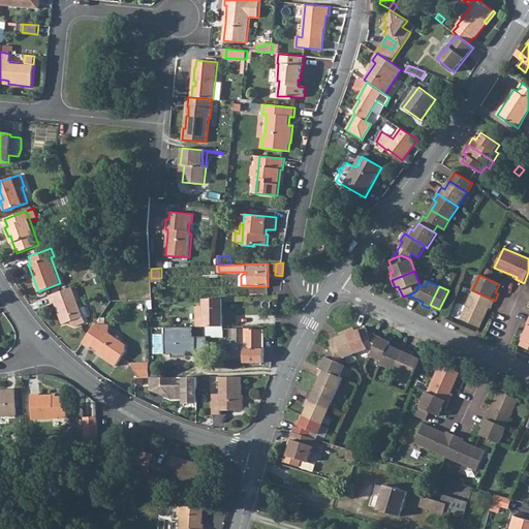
[(72,287),(49,296),(52,304),(55,303),(63,324),(70,321),(71,324),(75,327),(86,322),(72,287)]
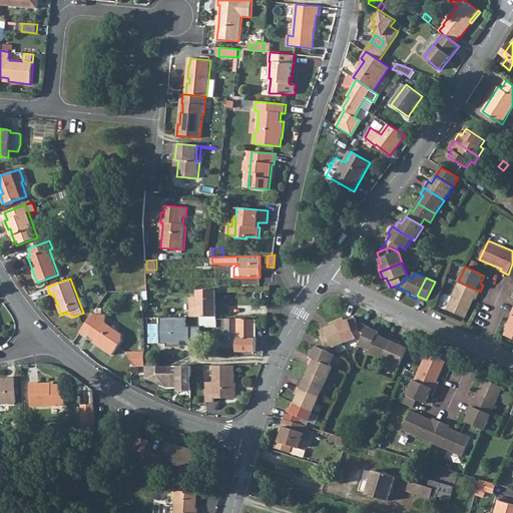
[(459,282),(447,310),(465,318),(474,300),(476,300),(480,292),(459,282)]
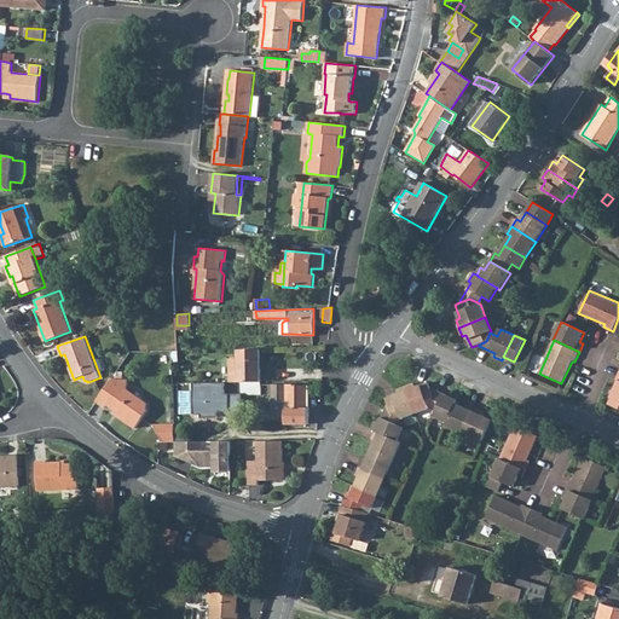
[(265,351),(239,350),(239,359),(230,359),(230,383),(242,383),(264,383),(265,383),(265,351)]
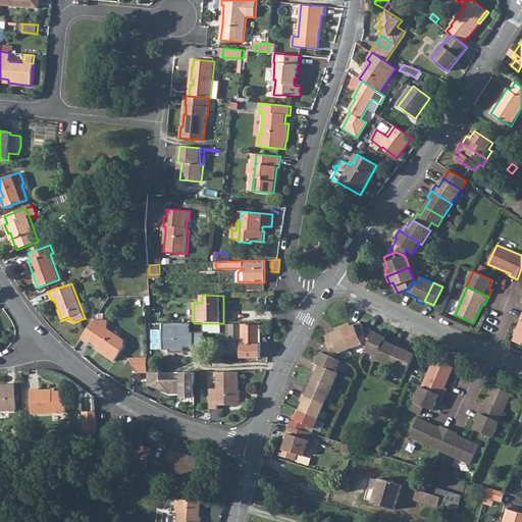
[(513,341),(521,345),(521,315),(520,320),(521,321),(513,341)]
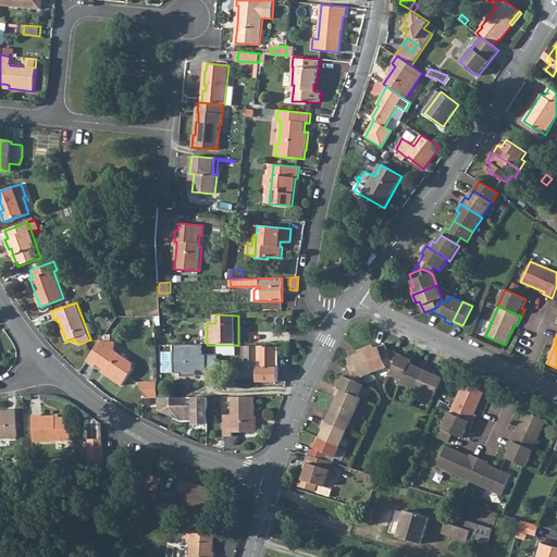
[(114,342),(110,342),(102,342),(100,342),(87,361),(95,367),(97,364),(104,369),(115,376),(113,380),(122,385),(133,370),(133,363),(114,351),(114,342)]
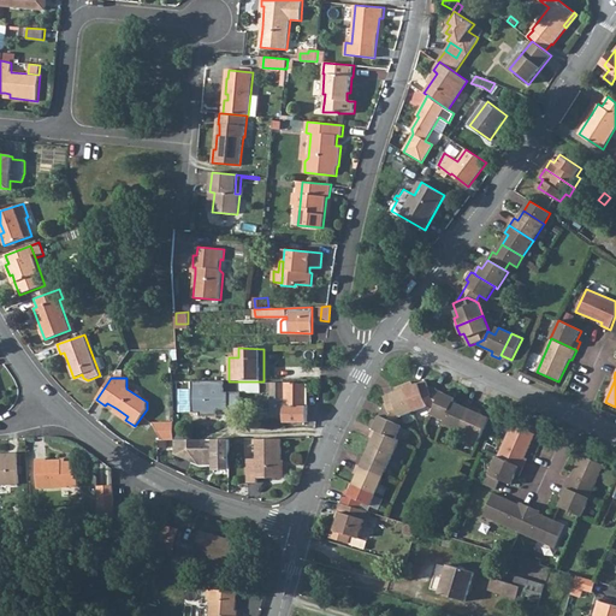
[(224,380),(193,381),(193,413),(200,413),(200,415),(217,415),(217,410),(229,410),(227,415),(241,415),(241,392),(224,392),(224,380)]
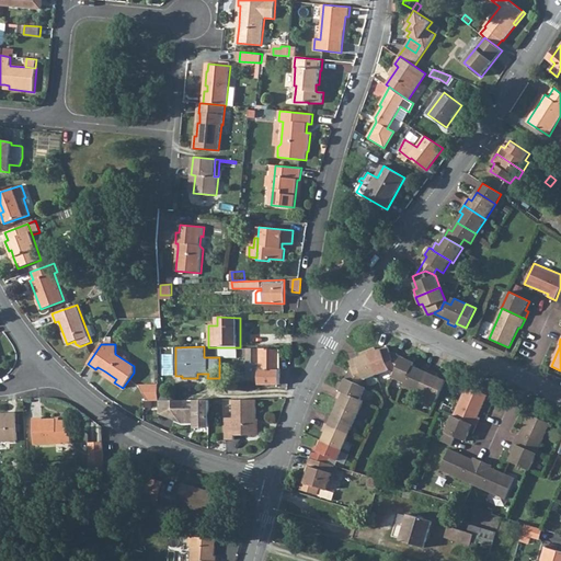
[(389,368),(390,368),(393,361),(391,353),(388,346),(377,351),(376,347),(368,351),(377,375),(389,369),(389,368)]
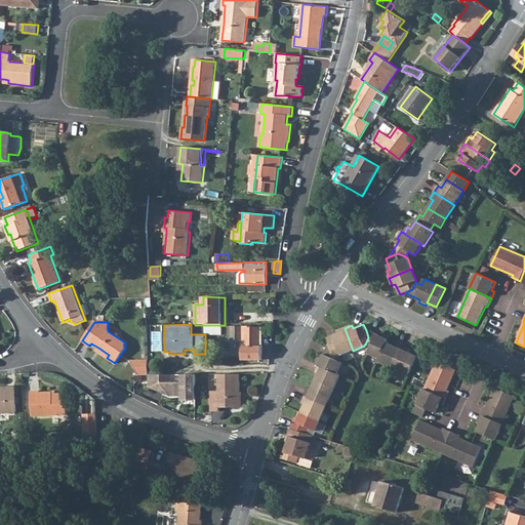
[(224,325),(205,325),(205,335),(214,335),(214,338),(218,338),(218,335),(224,335),(224,325)]
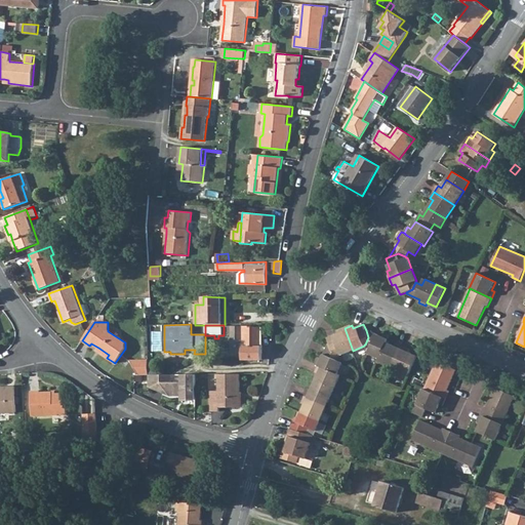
[(261,326),(228,326),(228,334),(231,334),(231,339),(242,339),(242,352),(242,360),(263,360),(261,326)]
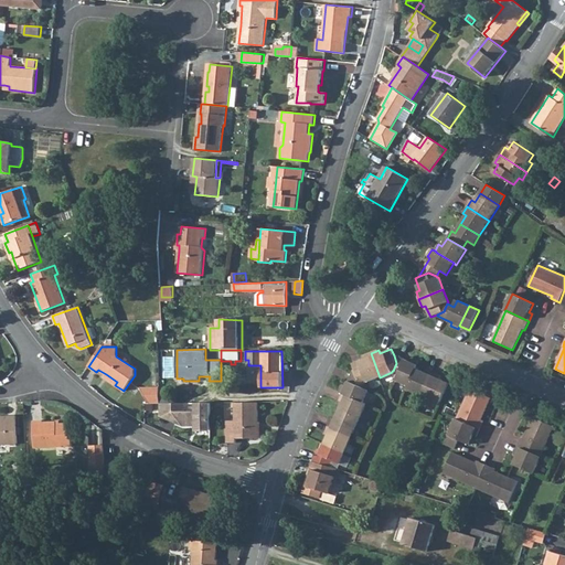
[(366,381),(368,382),(380,377),(371,353),(363,355),(364,359),(352,363),(354,370),(358,377),(365,381),(366,381)]
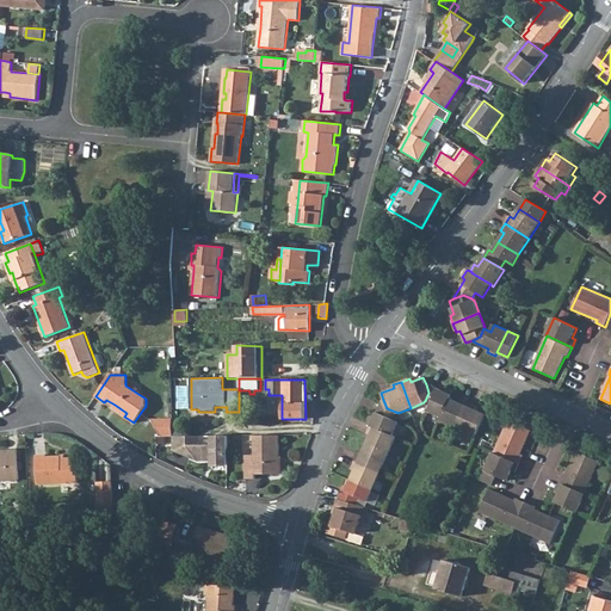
[(429,411),(442,417),(450,399),(454,390),(445,387),(444,392),(427,384),(426,384),(429,393),(425,401),(432,403),(429,411)]
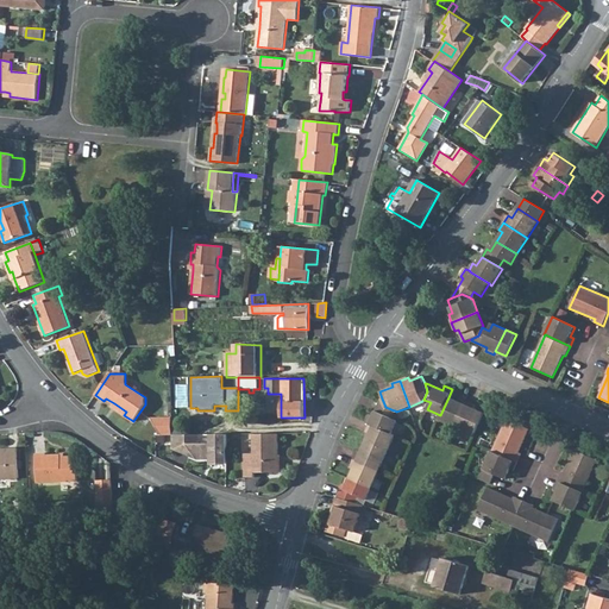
[(281,394),(268,394),(269,407),(271,408),(281,408),(281,394)]
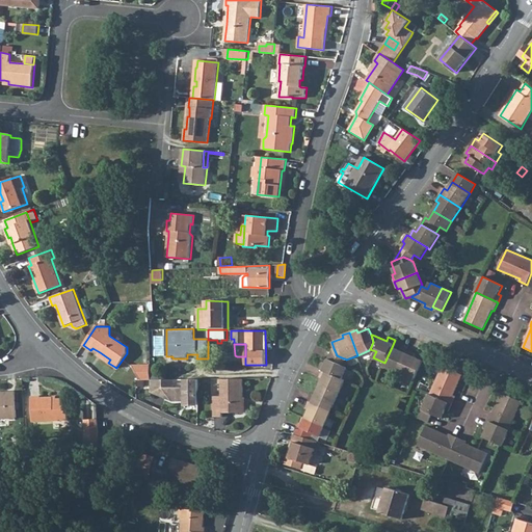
[(384,363),(383,366),(399,373),(408,350),(402,347),(400,350),(392,347),(384,363)]
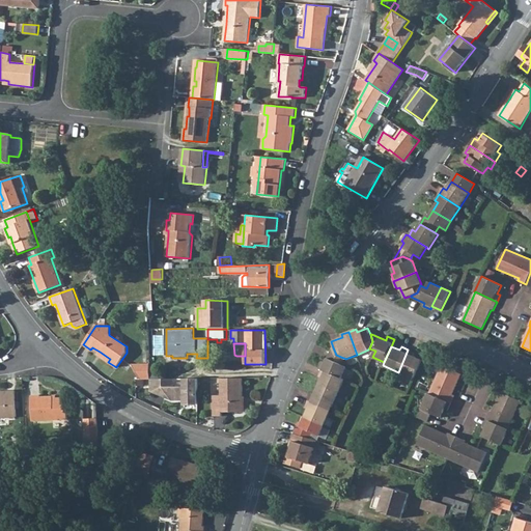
[(332,348),(326,363),(323,361),(319,368),(323,369),(341,379),(346,367),(340,364),(343,358),(336,355),(333,347),(332,348)]
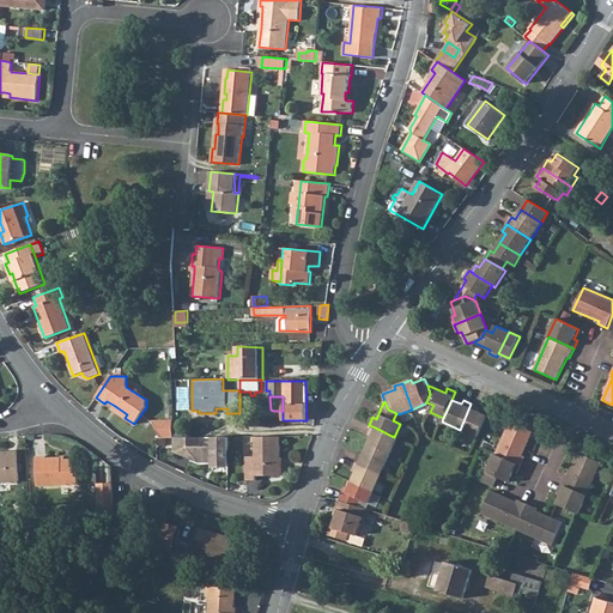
[(471,404),(460,430),(478,437),(487,416),(478,411),(479,407),(471,404)]
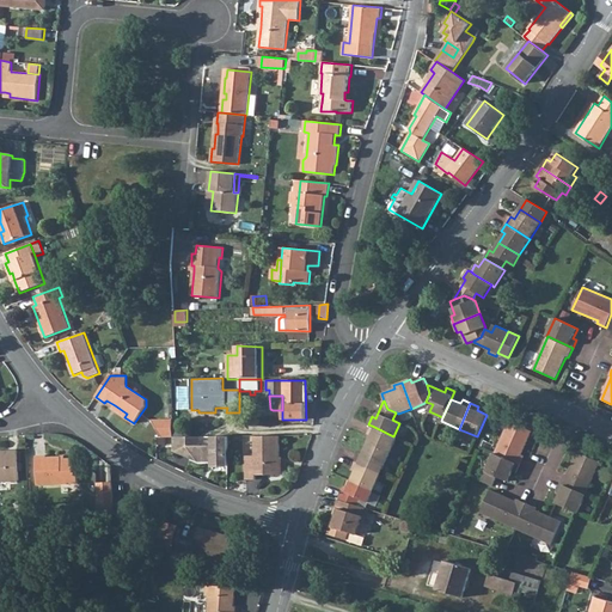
[(127,414),(115,405),(112,408),(124,417),(127,414)]
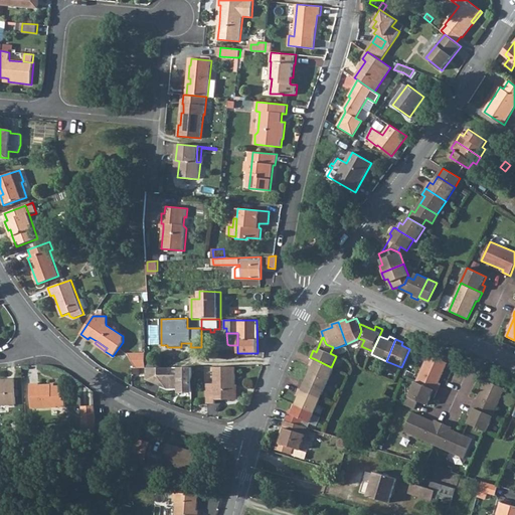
[(145,354),(128,354),(136,365),(146,364),(145,354)]
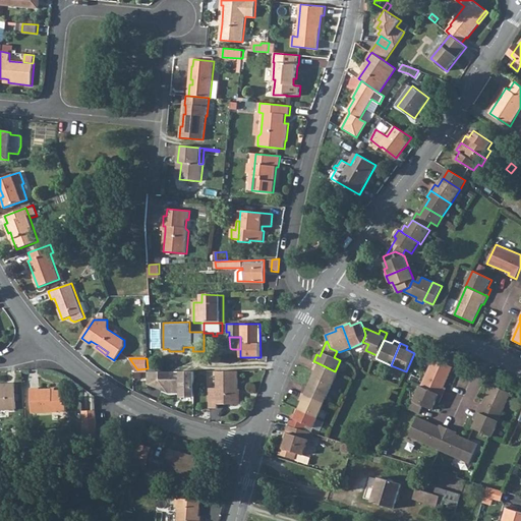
[(447,387),(445,387),(453,367),(433,358),(421,387),(443,396),(447,387)]
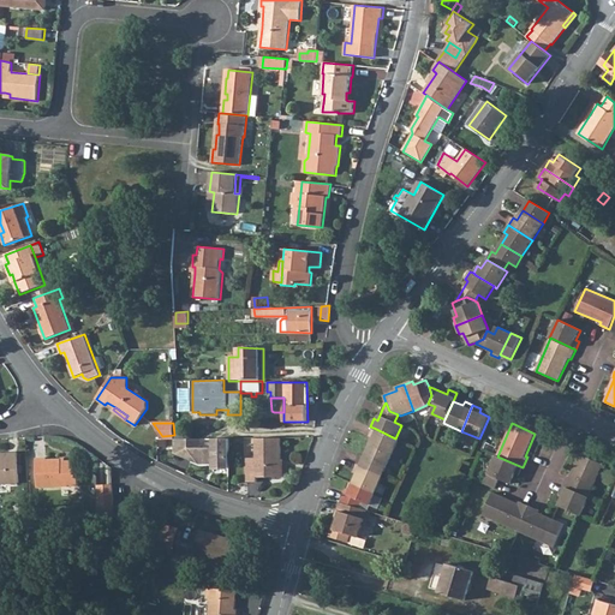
[(395,439),(374,428),(370,436),(374,437),(369,448),(392,458),(399,440),(395,439)]
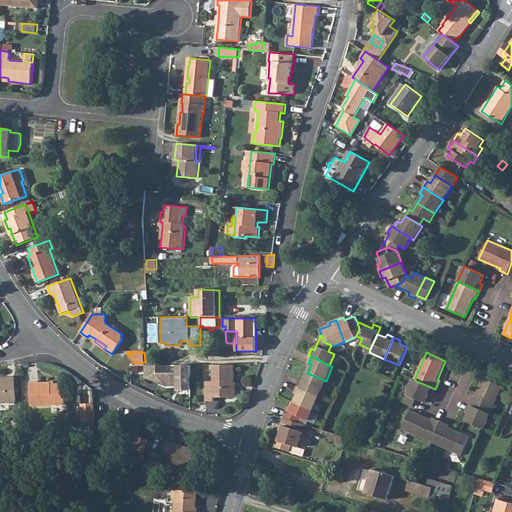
[(191,365),(146,366),(146,377),(166,385),(178,385),(178,390),(191,389),(191,365)]
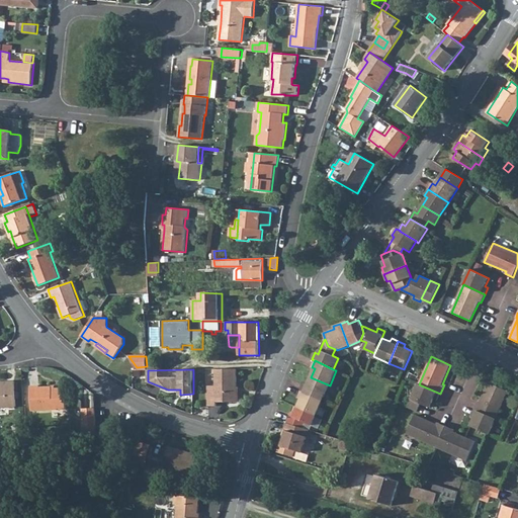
[(237,369),(216,369),(217,385),(208,385),(208,406),(217,406),(217,402),(237,402),(237,369)]
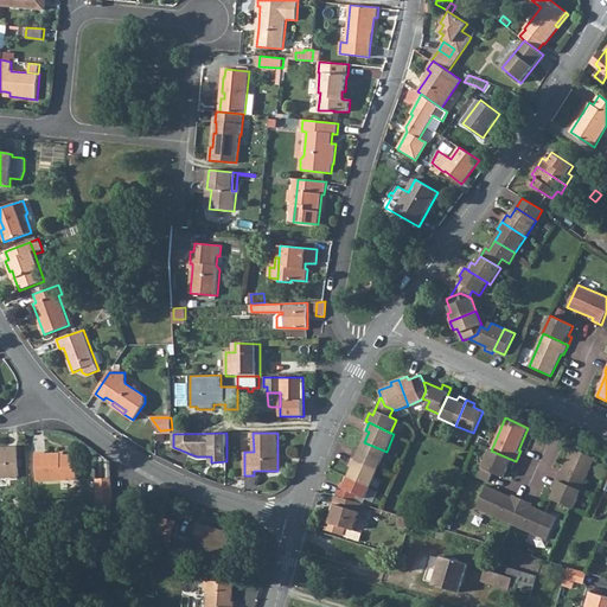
[(387,452),(364,442),(360,452),(357,449),(353,458),(378,470),(387,452)]
